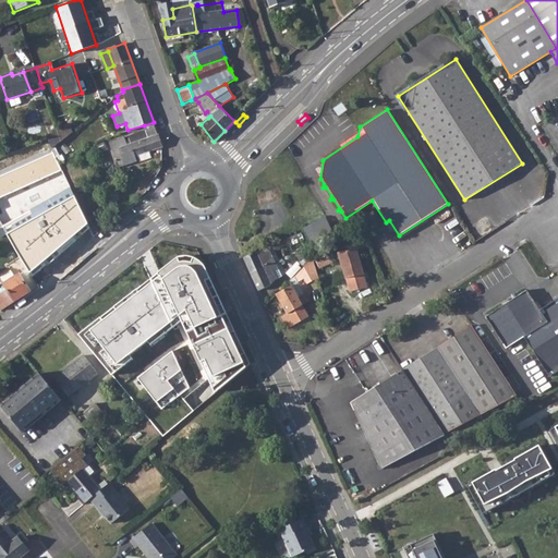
[(69,122),(57,128),(59,132),(61,141),(72,132),(69,122)]
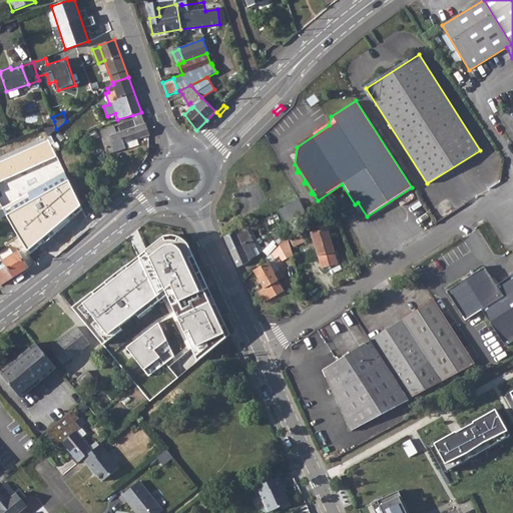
[(142,116),(133,119),(129,121),(131,128),(117,132),(114,126),(100,131),(108,153),(115,150),(116,151),(126,147),(124,143),(149,135),(142,116)]
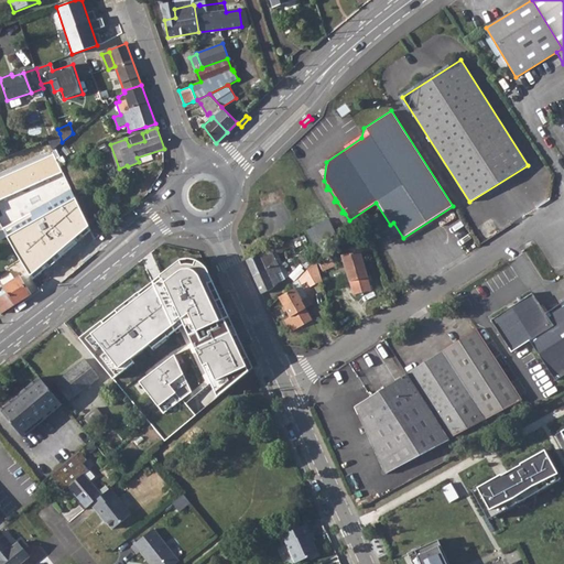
[(55,136),(47,139),(50,144),(51,147),(52,148),(53,150),(62,142),(60,133),(55,136)]
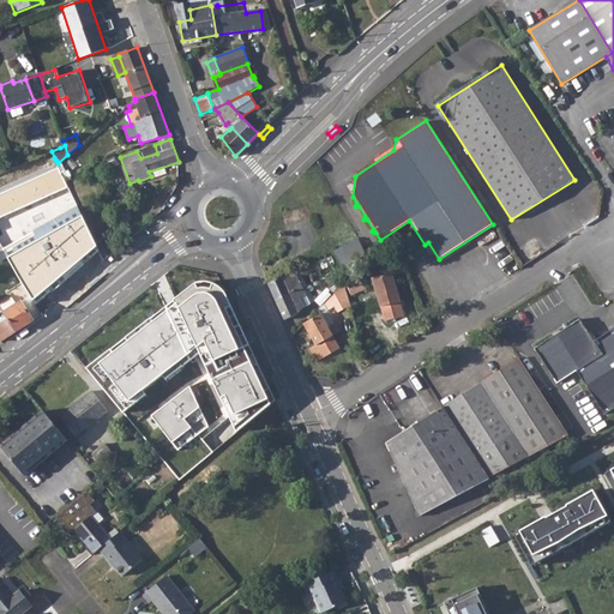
[(155,145),(137,151),(140,158),(157,154),(155,145)]
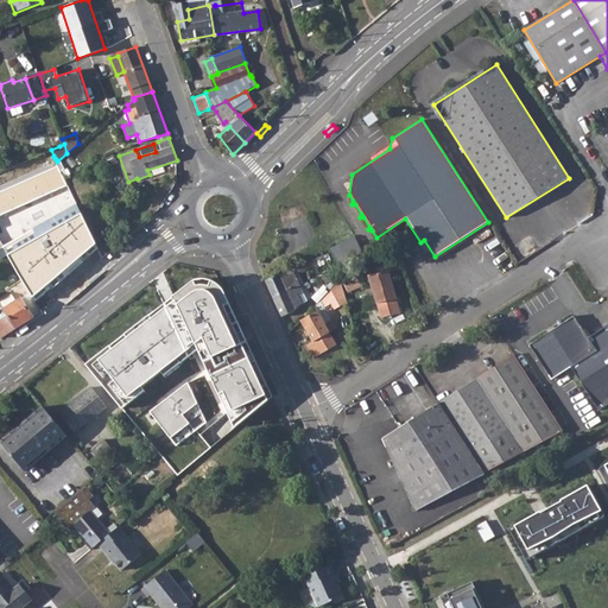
[(16,165),(8,169),(12,176),(55,158),(54,156),(51,150),(16,165)]
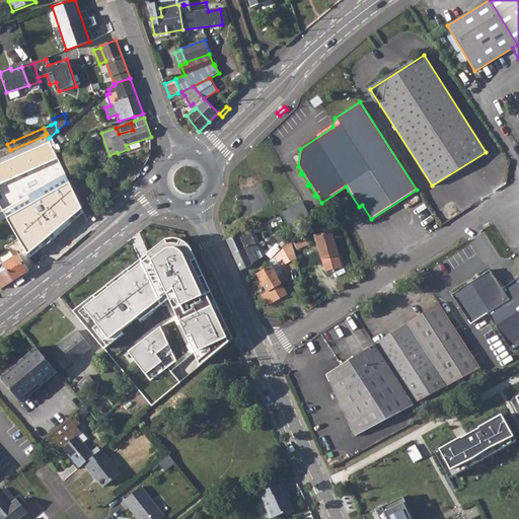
[(3,137),(6,144),(7,144),(13,141),(10,134),(3,137)]
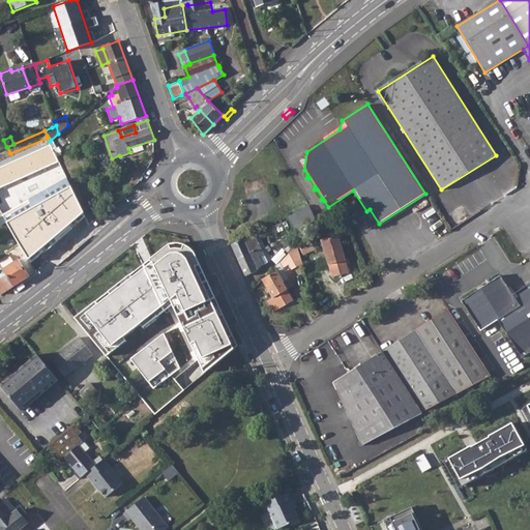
[(58,159),(54,163),(58,171),(63,169),(58,159)]
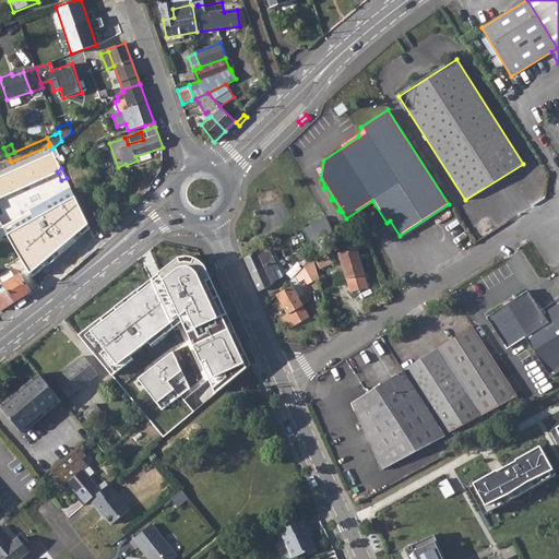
[(30,195),(21,200),(12,205),(33,249),(58,237),(63,247),(93,233),(67,178),(61,180),(58,182),(57,180),(35,190),(37,192),(30,195)]
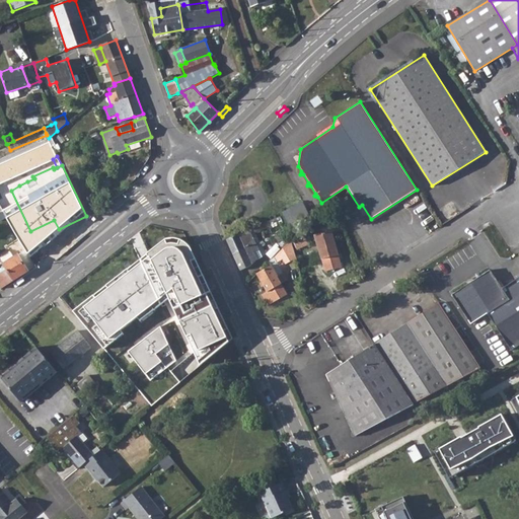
[(106,172),(99,175),(104,188),(112,184),(106,172)]
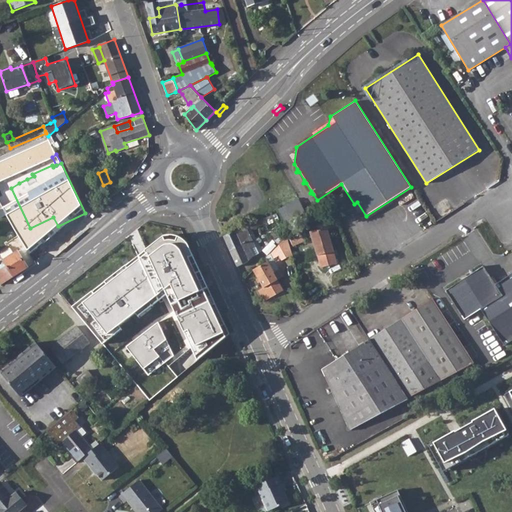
[(301,198),(281,206),(287,221),(307,213),(301,198)]
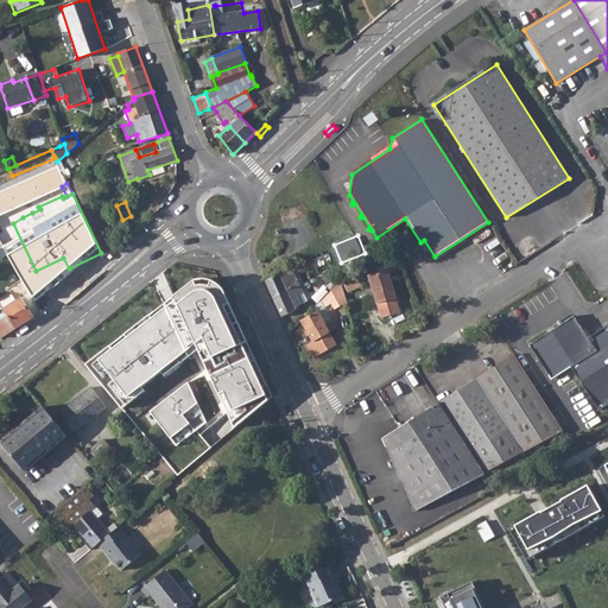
[(315,259),(298,265),(301,270),(316,265),(315,259)]
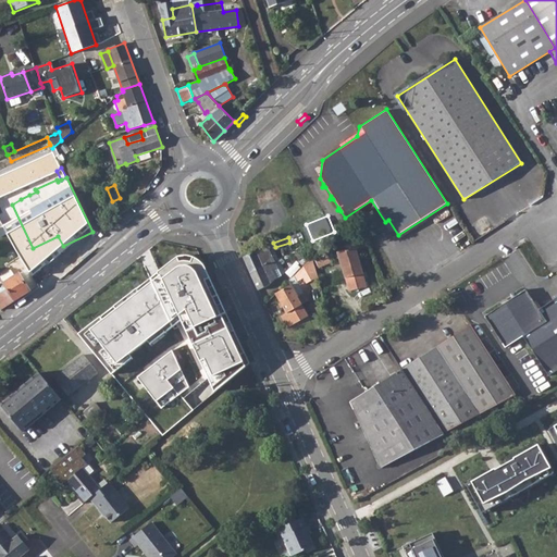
[(265,246),(243,258),(258,291),(270,284),(275,279),(271,271),(277,268),(265,246)]
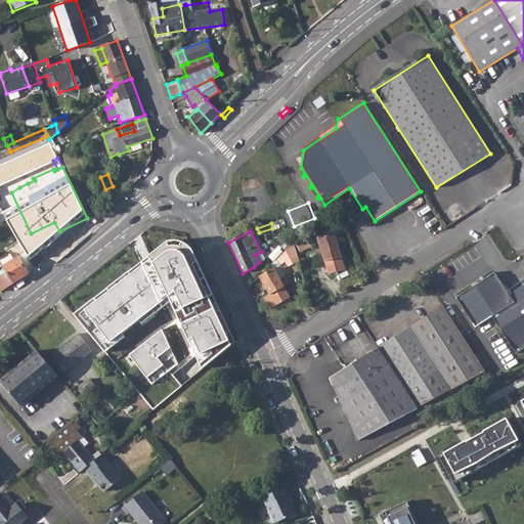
[(335,233),(318,239),(331,273),(346,268),(335,233)]
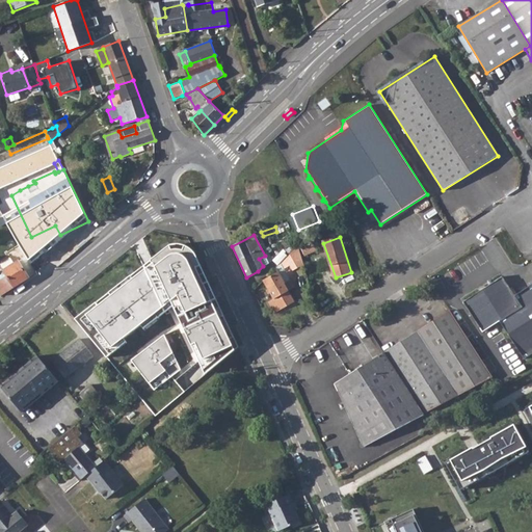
[(312,240),(301,245),(306,255),(316,250),(312,240)]
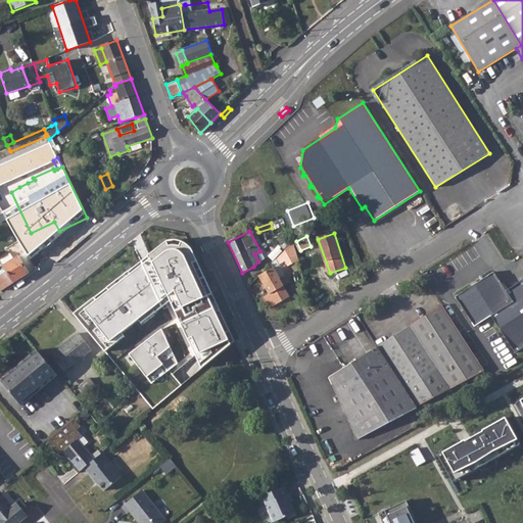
[(169,242),(75,315),(154,409),(236,342),(191,248),(185,243),(180,241),(173,240),(169,242)]
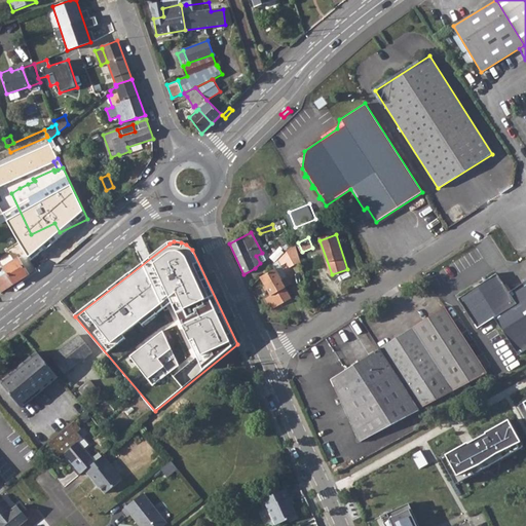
[(273,270),(261,277),(270,296),(266,298),(272,309),(292,298),(286,287),(292,284),(282,267),(286,263),(289,268),(300,261),(294,243),(285,253),(274,263),(271,266),(273,270)]
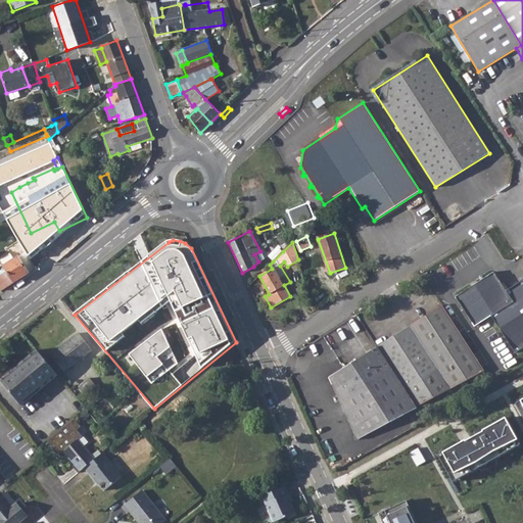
[(269,255),(273,262),(283,251),(277,247),(269,255)]
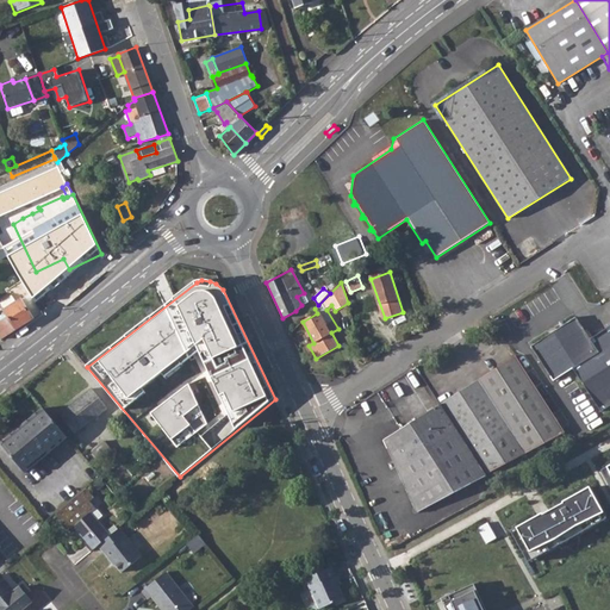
[(30,293),(22,299),(33,318),(42,312),(30,293)]
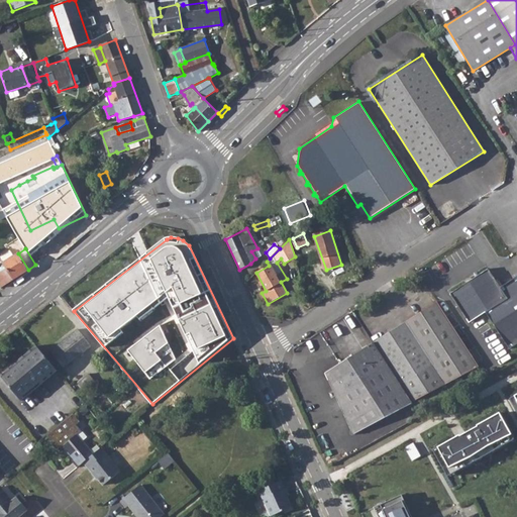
[(0,272),(0,286),(1,288),(28,270),(18,253),(14,255),(3,263),(7,269),(0,272)]
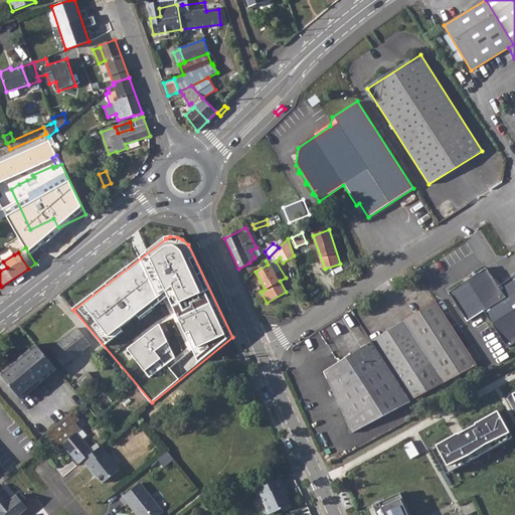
[(514,284),(503,293),(486,267),(448,292),(467,321),(484,311),(508,346),(514,340),(514,284)]
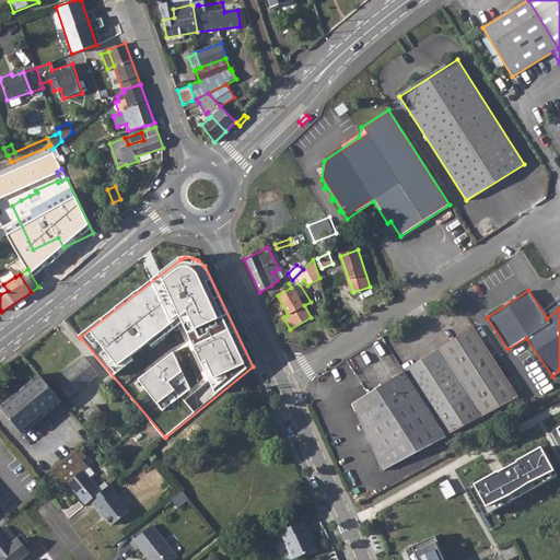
[(474,326),(404,370),(446,435),(517,395),(474,326)]
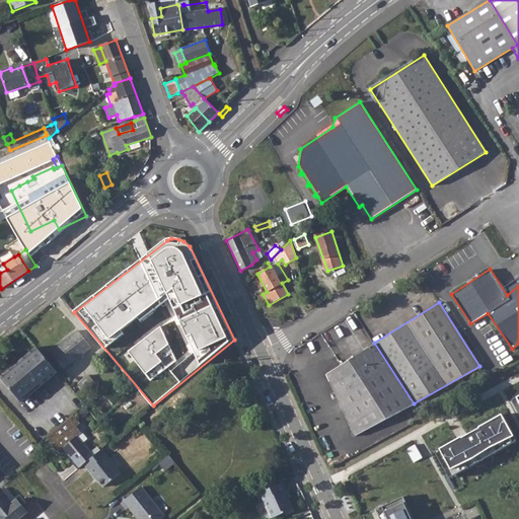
[(78,330),(50,352),(63,369),(90,347),(78,330)]
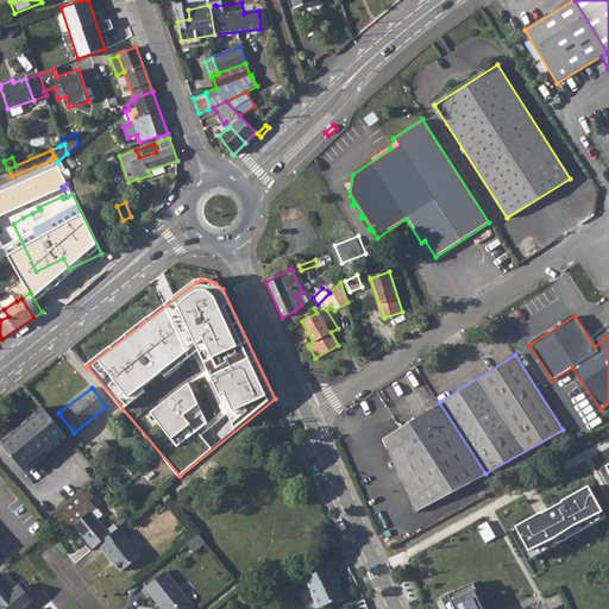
[(485,473),(439,402),(382,438),(416,510),(485,473)]
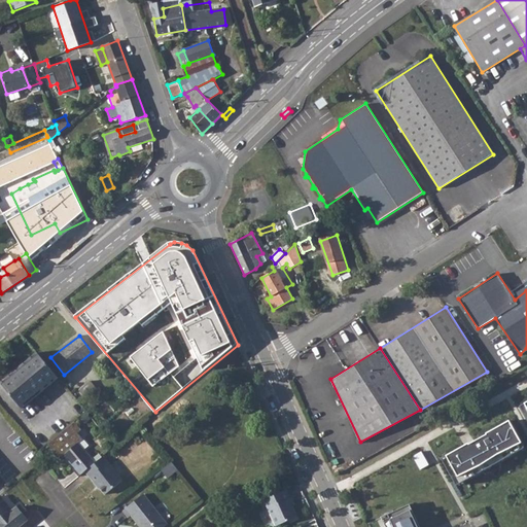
[(59,379),(36,352),(0,382),(0,383),(22,409),(59,379)]
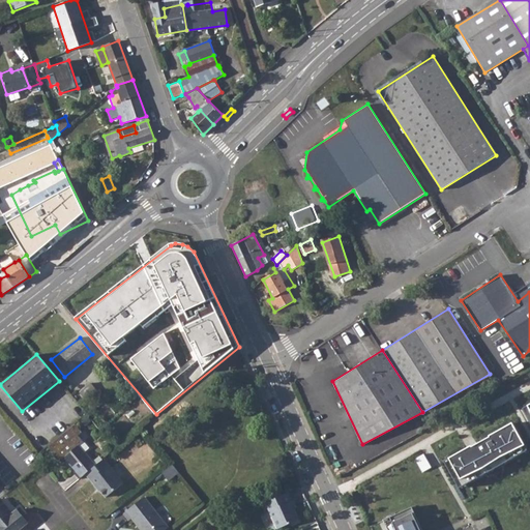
[(90,383),(79,392),(88,404),(99,394),(90,383)]
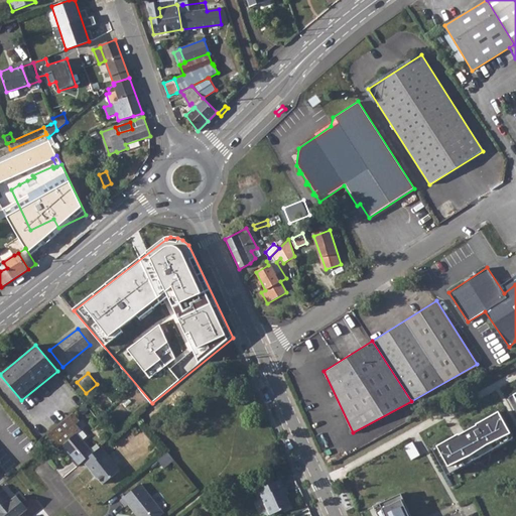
[(72,412),(45,433),(57,449),(62,445),(74,459),(81,453),(86,459),(92,454),(82,440),(86,436),(76,424),(79,420),(72,412)]
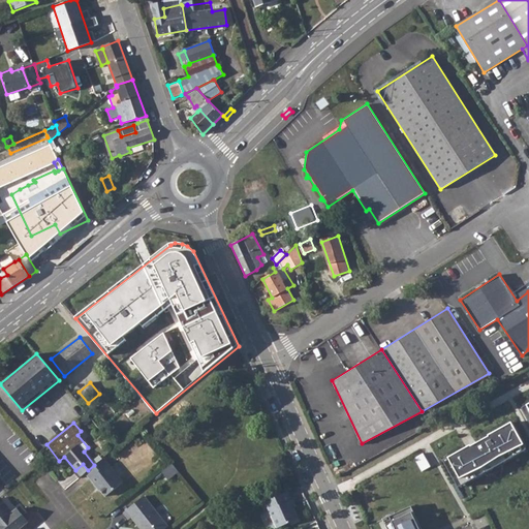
[(509,424),(446,459),(461,487),(526,453),(509,424)]
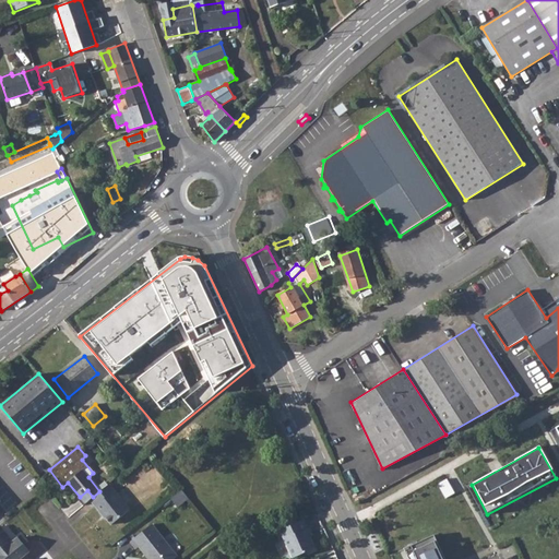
[(93,497),(90,500),(100,513),(102,512),(110,524),(129,509),(108,484),(99,491),(93,497)]
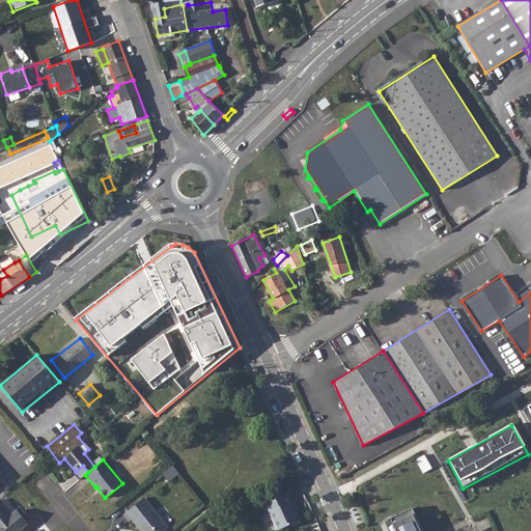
[(172,464),(161,473),(168,481),(178,472),(172,464)]
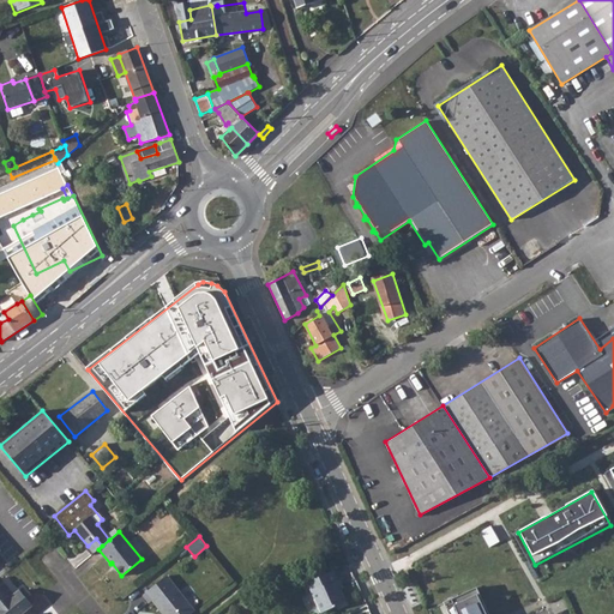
[(91,555),(98,549),(102,546),(96,539),(88,546),(85,548),(91,555)]
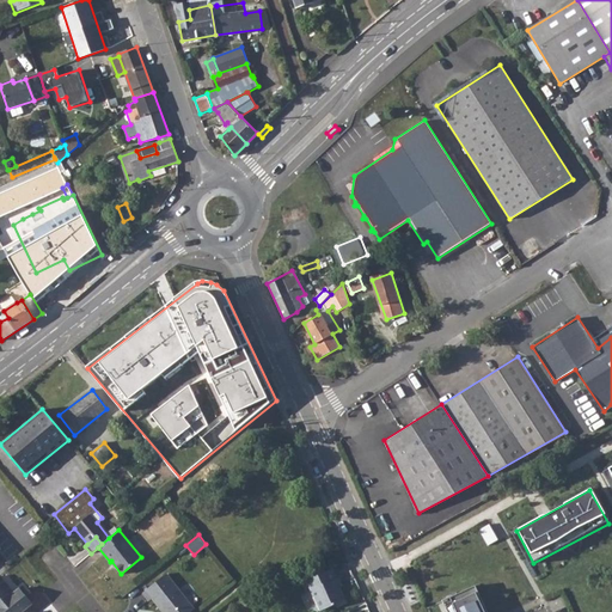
[(331,567),(303,580),(306,587),(310,586),(320,610),(335,604),(334,603),(344,597),(341,586),(343,586),(338,576),(337,577),(332,567),(331,567)]
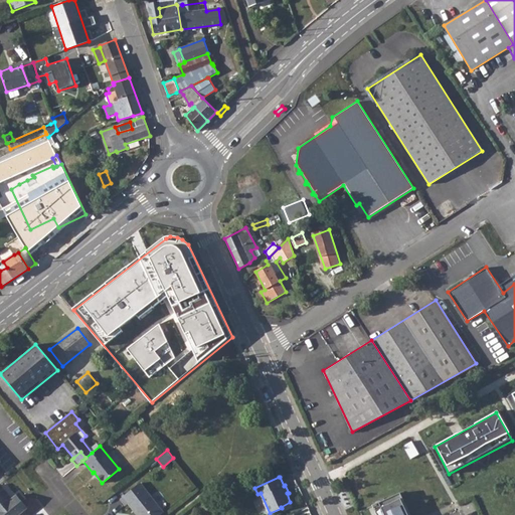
[(127,502),(137,514),(157,514),(163,511),(140,482),(119,498),(125,504),(127,502)]
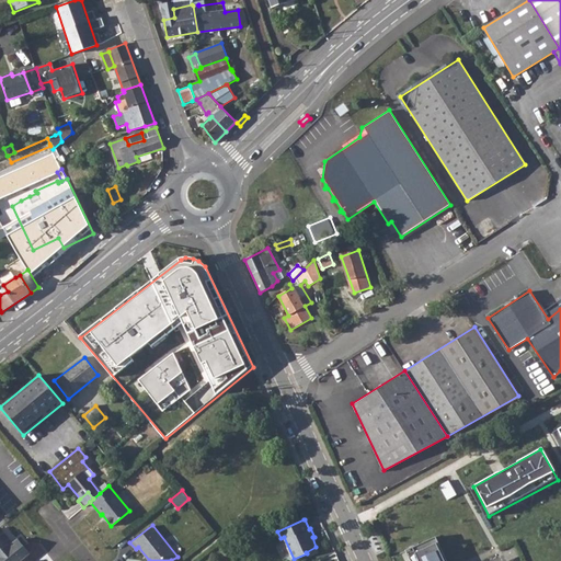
[(0,530),(0,560),(21,560),(29,554),(18,541),(11,546),(0,530)]
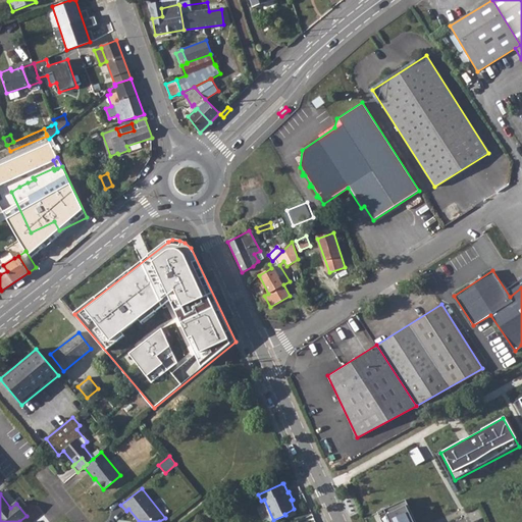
[(416,521),(406,499),(381,510),(385,519),(382,521),(416,521)]
